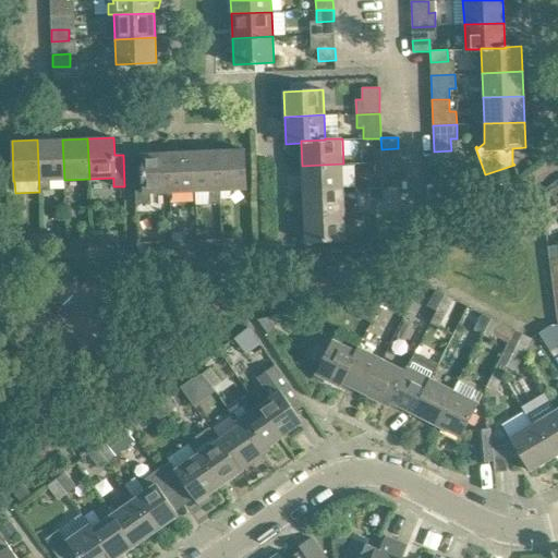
[(50,180),(64,180),(62,140),(37,140),(39,192),(41,192),(41,190),(51,190),(50,180)]
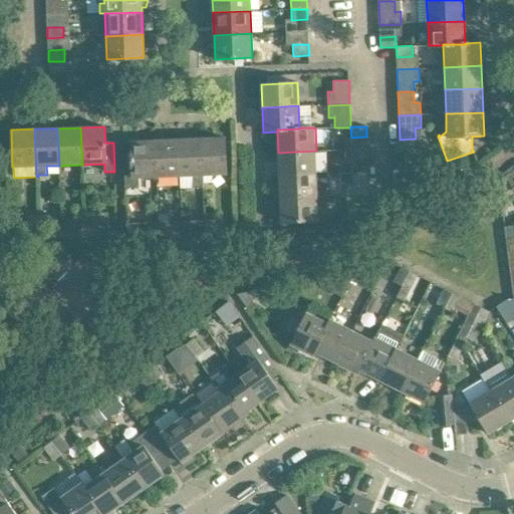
[(203,186),(203,176),(226,175),(225,138),(200,139),(202,187),(203,186)]
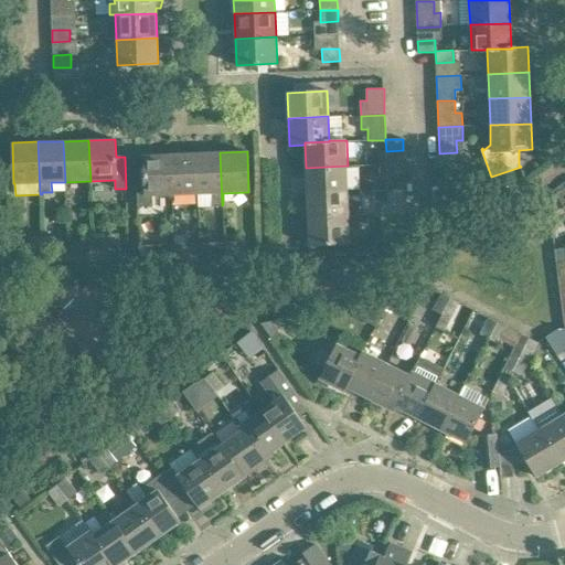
[(213,205),(222,205),(220,152),(195,153),(196,194),(212,193),(213,205)]
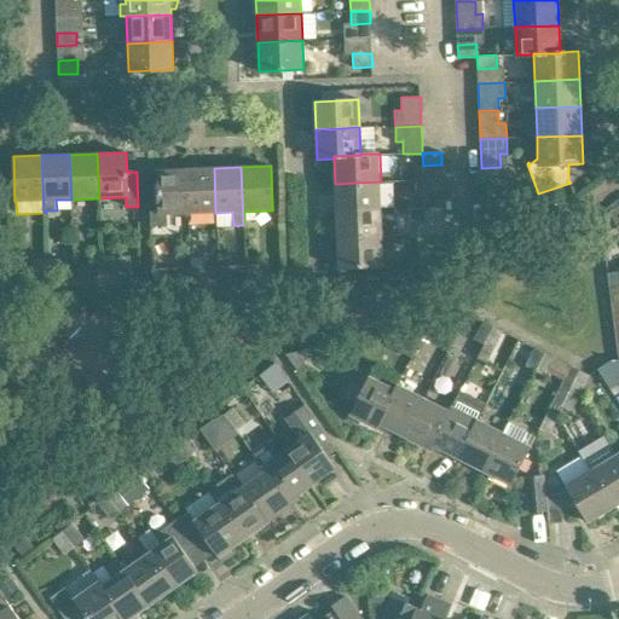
[(187,214),(215,213),(214,168),(185,169),(187,214)]
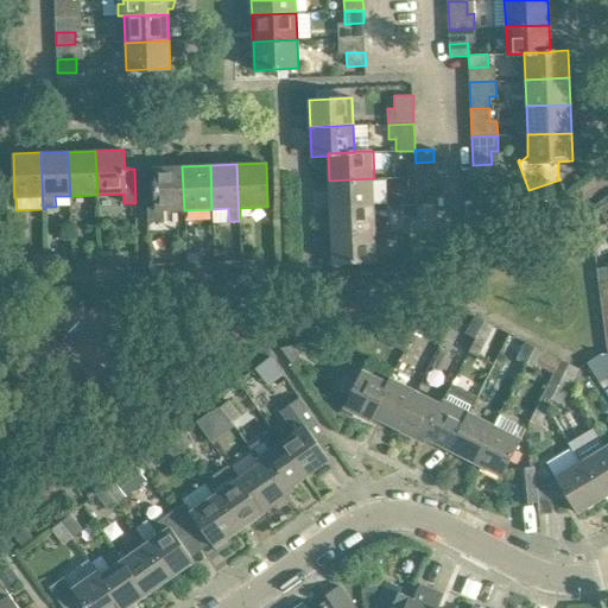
[(157,211),(184,210),(182,166),(156,168),(157,211)]
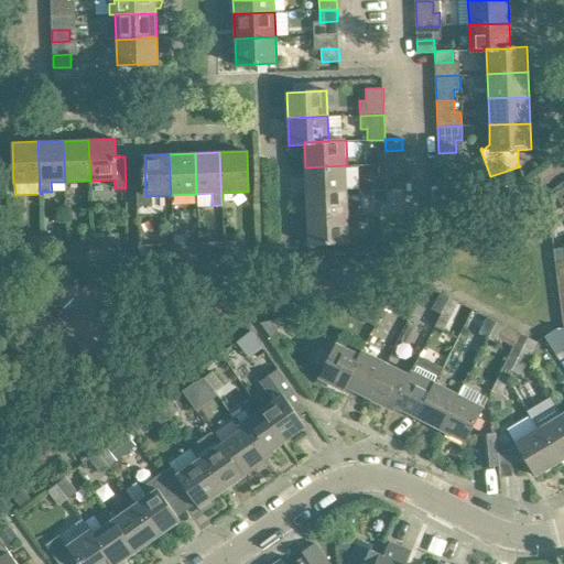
[(306,194),(347,192),(347,165),(305,167),(306,194)]
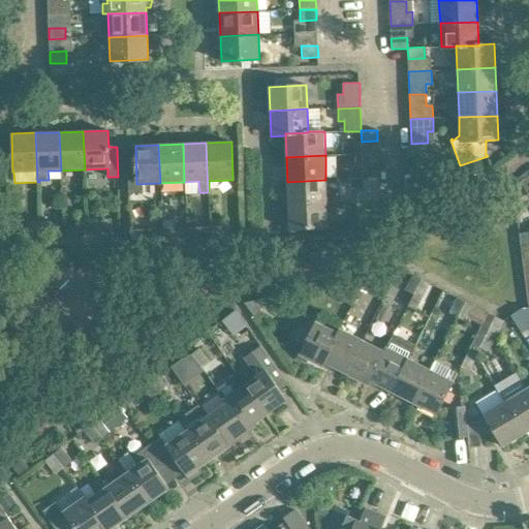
[(363,178),(379,177),(378,166),(362,166),(363,178)]
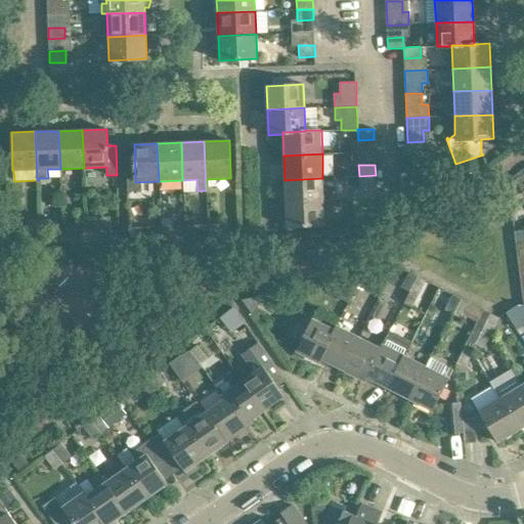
[(377,200),(376,186),(376,175),(359,176),(359,186),(353,187),(354,200),(377,200)]
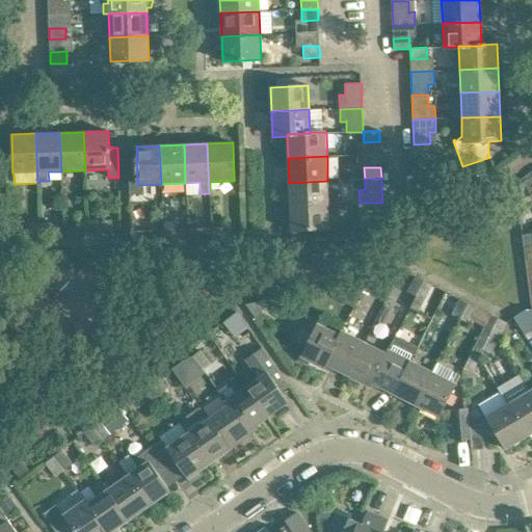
[(290,205),(328,204),(327,181),(289,183),(290,205)]
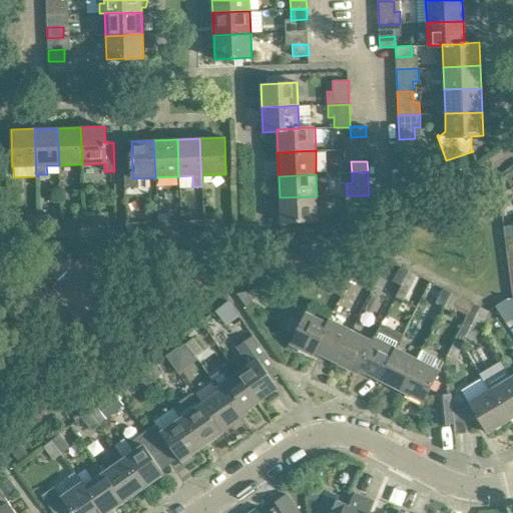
[(318,220),(317,200),(317,196),(280,197),(281,222),(318,220)]
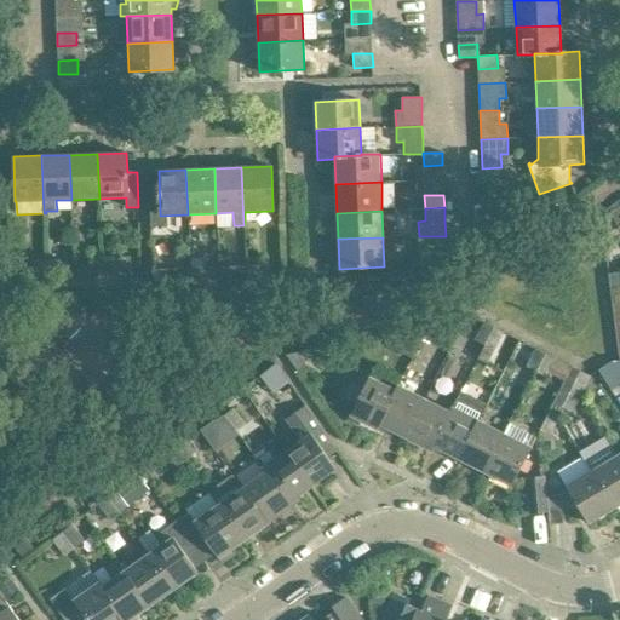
[(447,264),(446,252),(446,251),(426,251),(428,264),(447,264)]
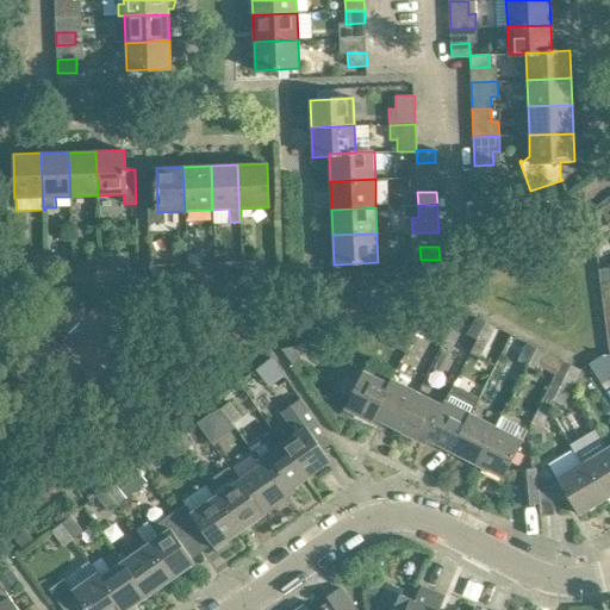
[(100,271),(129,269),(128,253),(100,254),(100,271)]
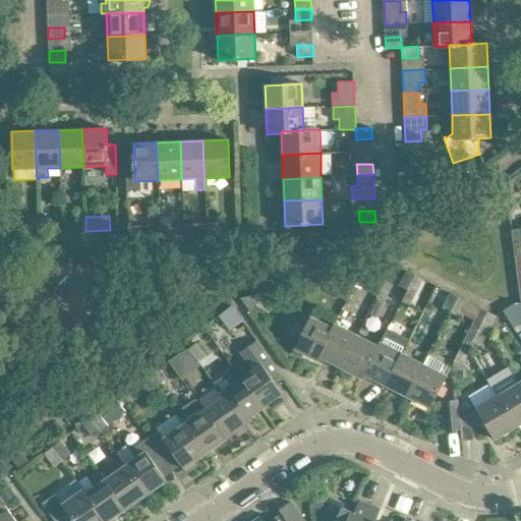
[(74,231),(85,231),(85,217),(73,217),(74,231)]
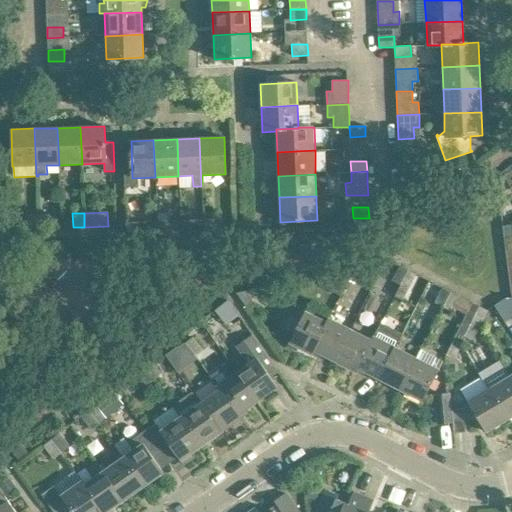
[(27,229),(38,228),(38,214),(27,215),(27,229)]
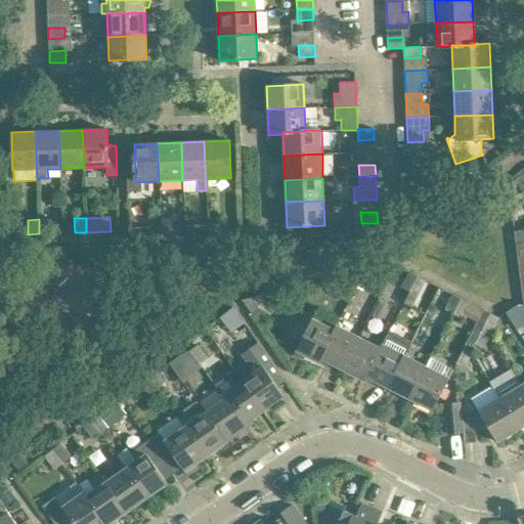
[(39,233),(51,233),(51,219),(39,219),(39,233)]
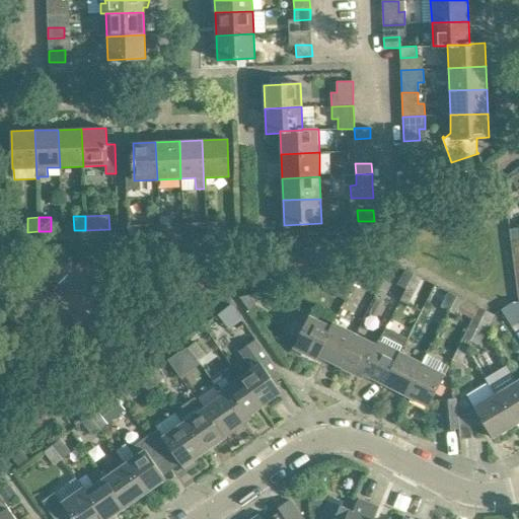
[(195,237),(207,237),(206,222),(195,223),(195,237)]
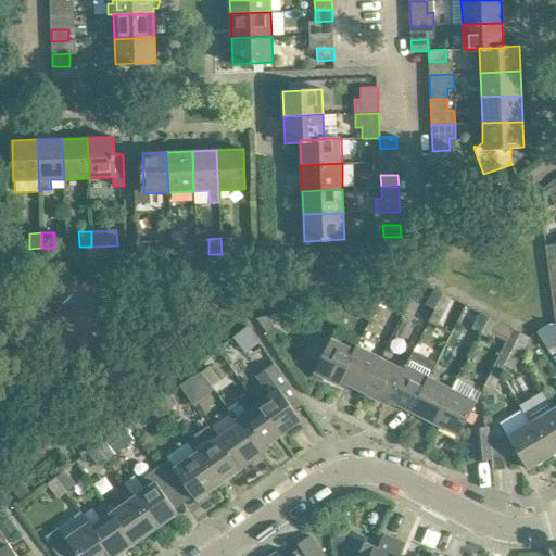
[(222,254),(234,253),(234,238),(220,238),(222,254)]
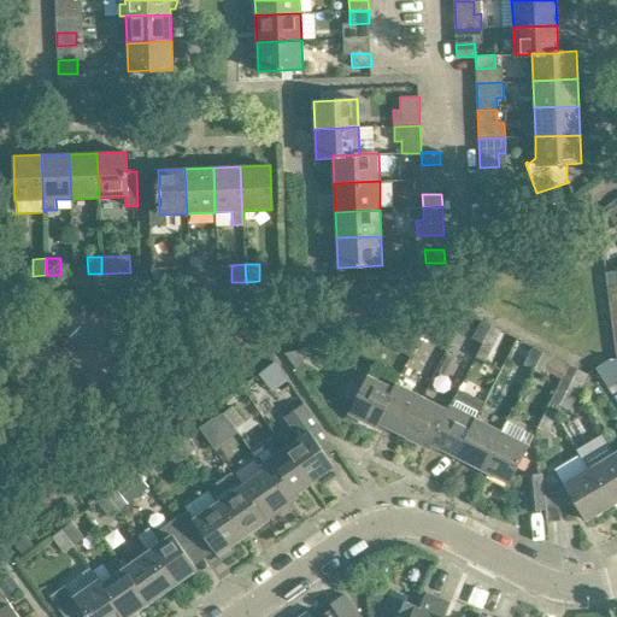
[(177,285),(191,283),(191,266),(176,268),(177,285)]
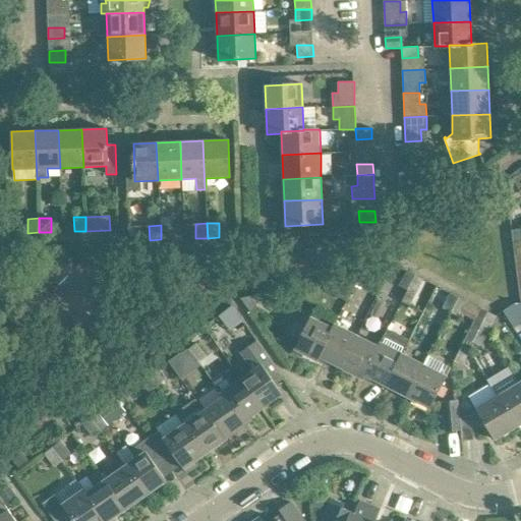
[(161,239),(173,239),(172,225),(161,225),(161,239)]
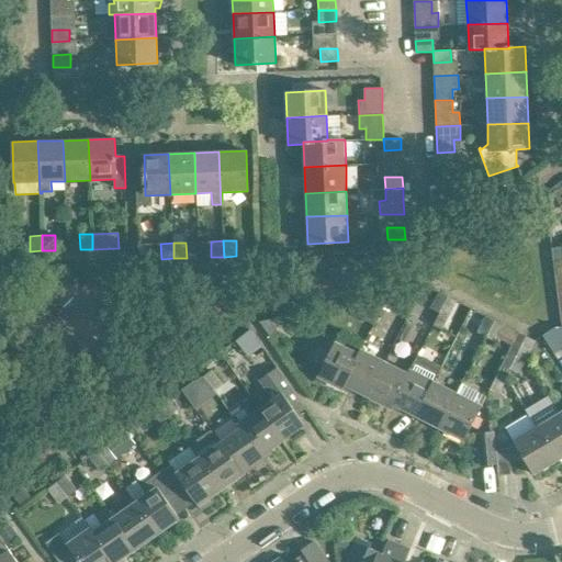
[(553,261),(561,259),(561,246),(551,248),(553,261)]
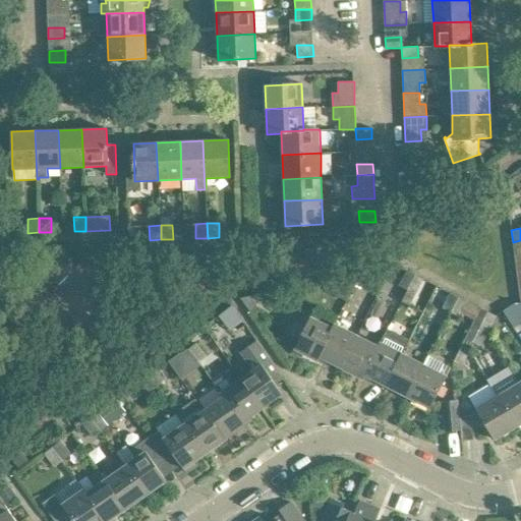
[(354,274),(356,283),(372,279),(370,271),(354,274)]
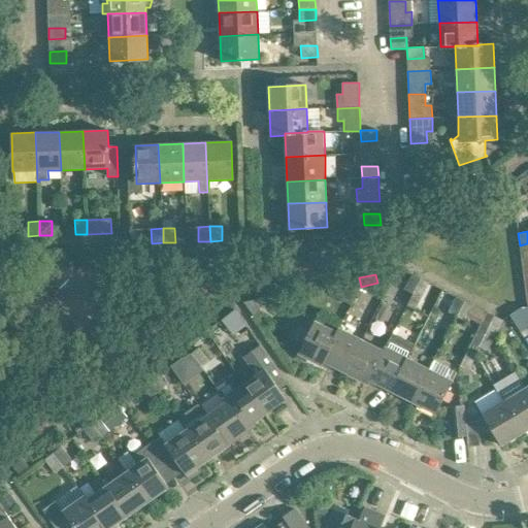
[(413,294),(421,278),(413,274),(404,290),(413,294)]
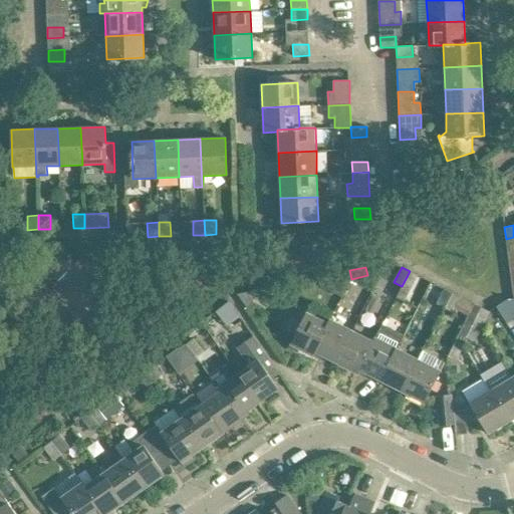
[(333,274),(318,277),(320,286),(342,297),(351,279),(349,270),(333,274)]
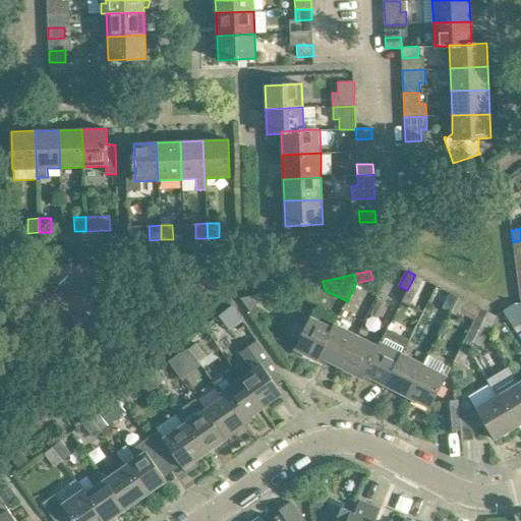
[(409,305),(422,279),(415,275),(407,290),(402,301),(409,305)]
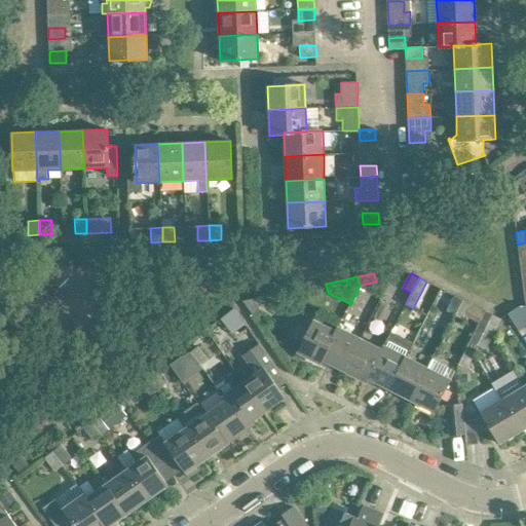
[(434,302),(440,289),(431,284),(425,298),(434,302)]
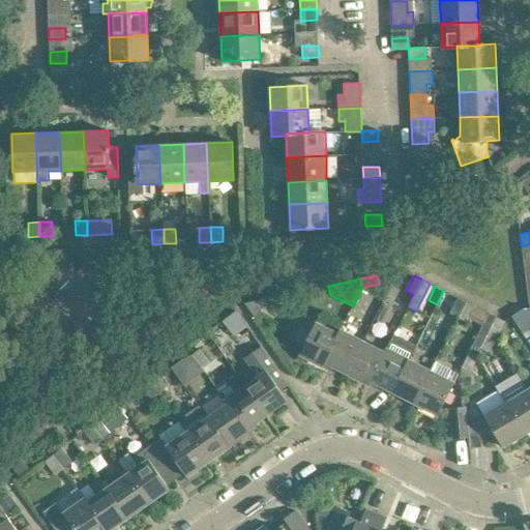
[(244,303),(254,317),(260,313),(262,301),(261,298),(245,302),(244,303)]
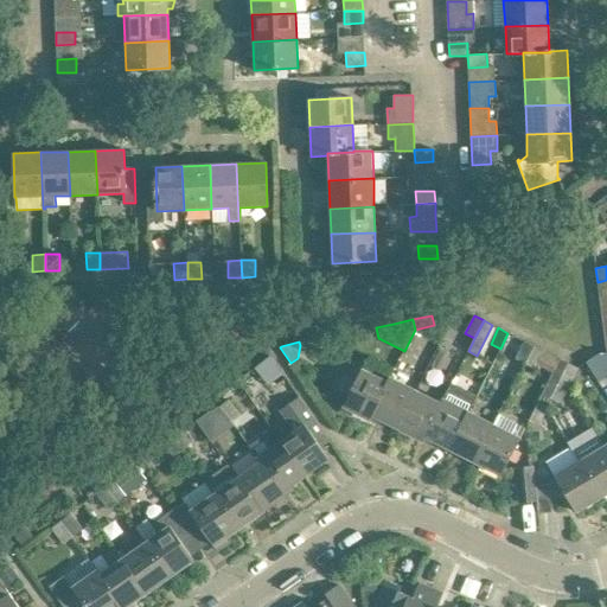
[(525,364),(534,346),(525,342),(516,359),(525,364)]
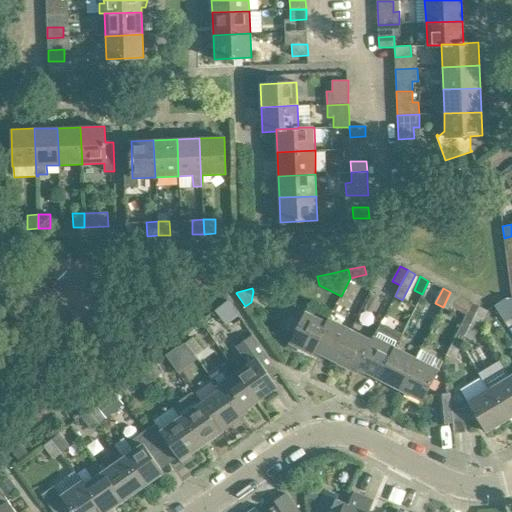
[(472,303),(458,296),(450,292),(443,307),(450,311),(453,307),(467,314),(472,303)]
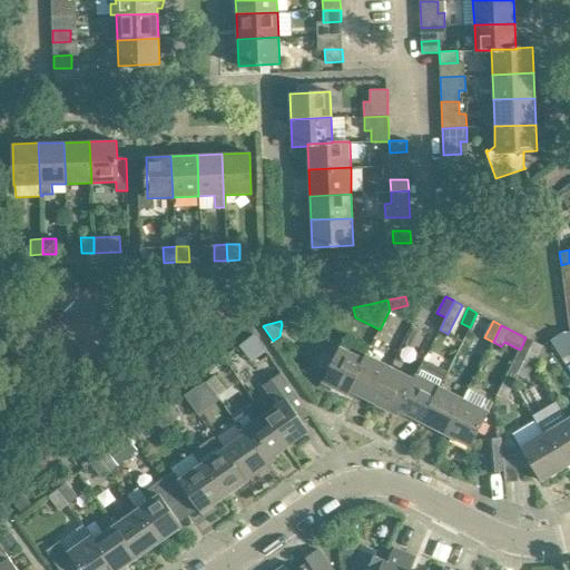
[(245,353),(259,342),(254,334),(238,345),(245,353)]
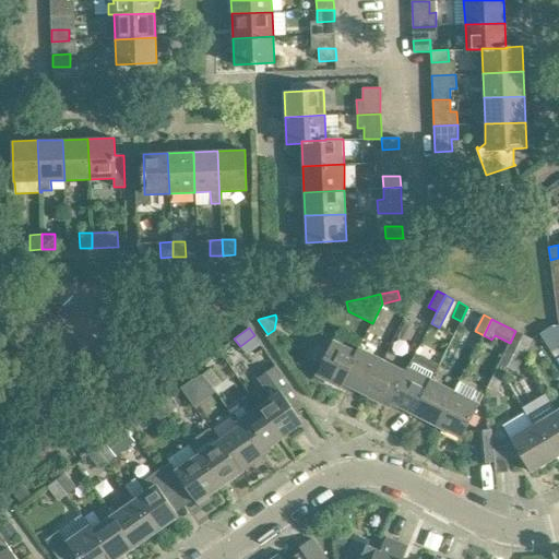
[(532,339),(523,334),(515,331),(510,343),(496,371),(503,376),(508,368),(515,371),(532,339)]
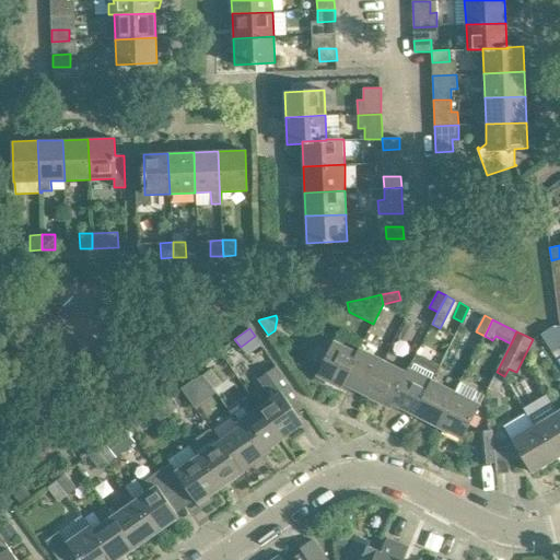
[(334,340),(331,343),(325,340),(315,343),(310,353),(313,362),(321,366),(314,380),(324,384),(326,380),(340,387),(360,349),(359,348),(357,352),(334,340)]
